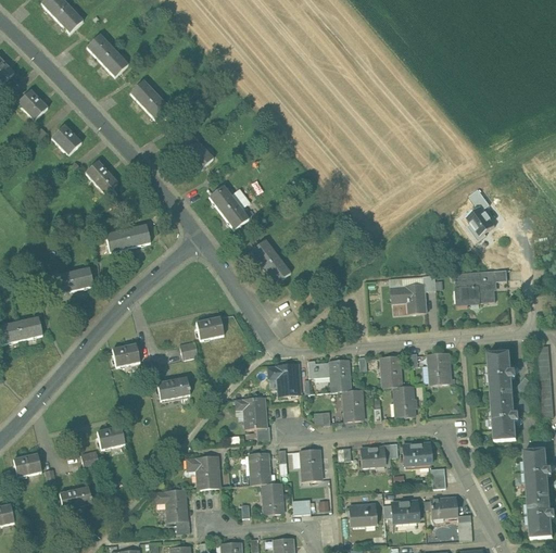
[(55,17),(68,4),(64,0),(43,0),(41,2),(55,17)]
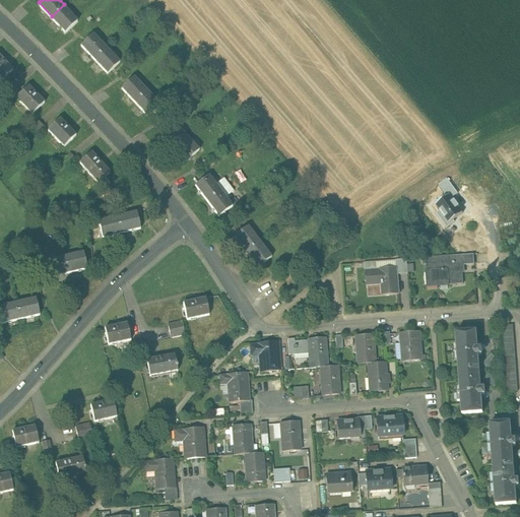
[(65,30),(78,18),(64,4),(52,16),(65,30)]
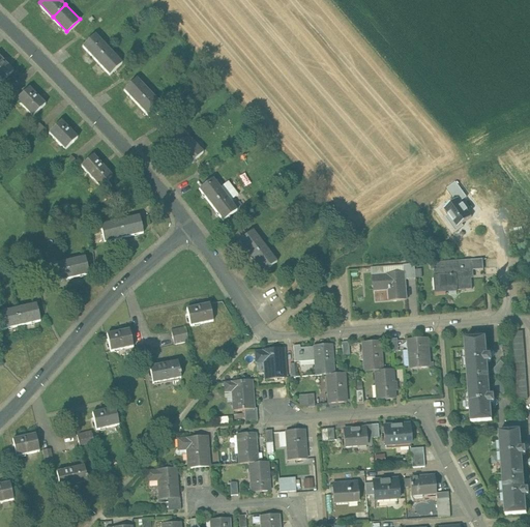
[(96,58),(109,46),(95,32),(82,44),(96,58)]
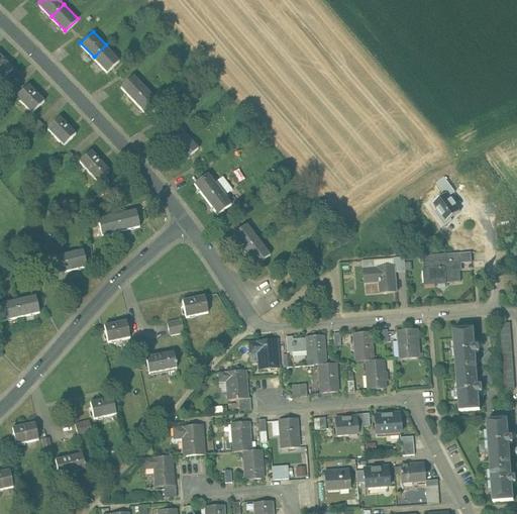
[(107,71),(119,59),(106,44),(94,57),(107,71)]
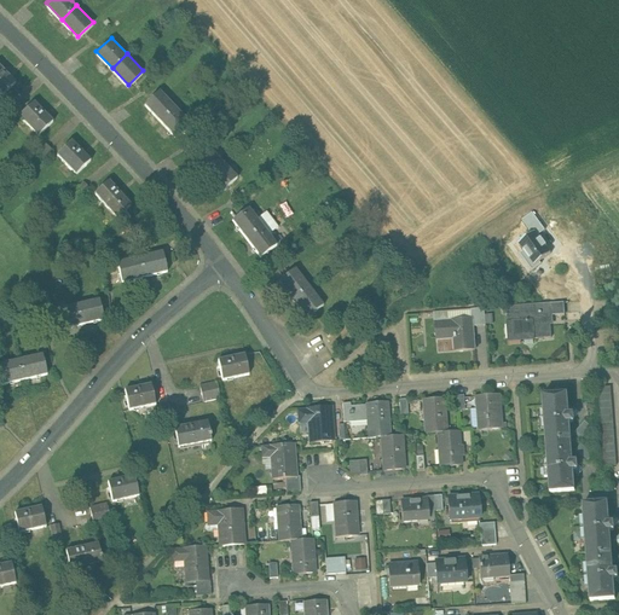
[(15,80),(0,63),(0,93),(0,94),(15,80)]
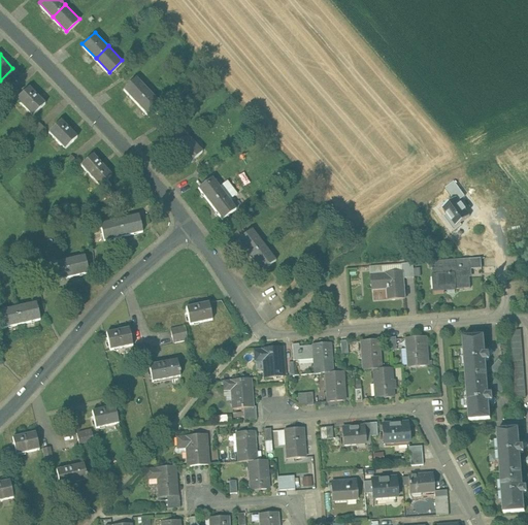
[(137,101),(150,90),(136,75),(123,87),(137,101)]
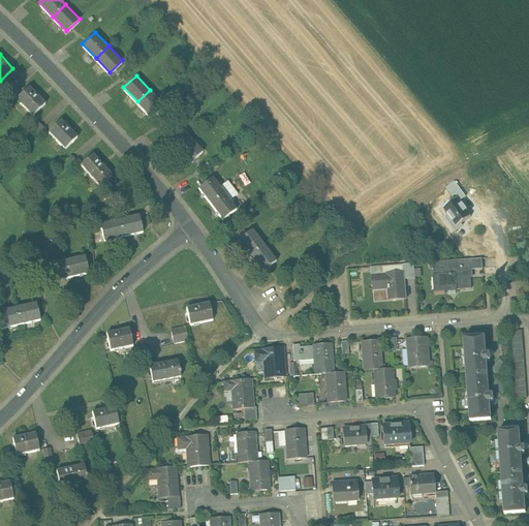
[(29,85),(17,97),(32,114),(44,101),(29,85)]
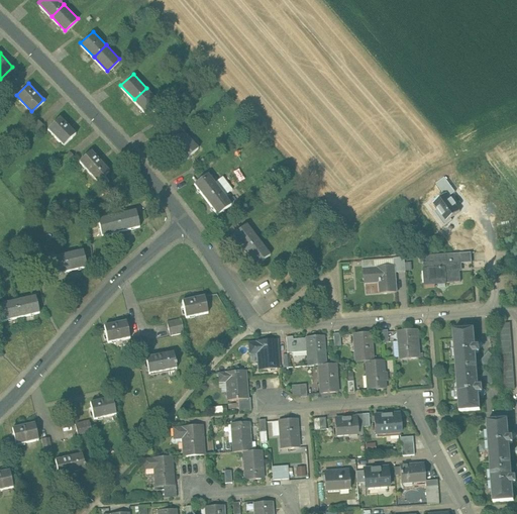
[(6,85),(0,91),(0,98),(1,100),(11,90),(6,85)]
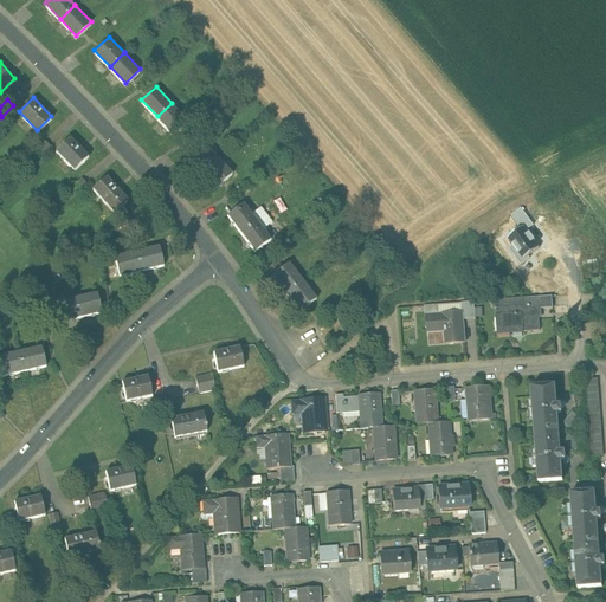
[(173,133),(187,120),(172,103),(158,116),(173,133)]
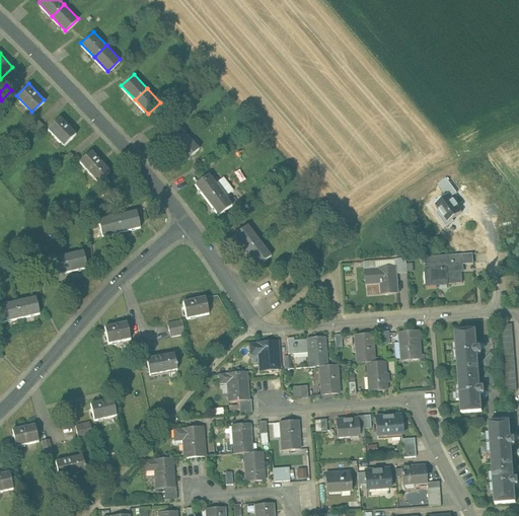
[(75,132),(60,116),(48,128),(63,144),(75,132)]
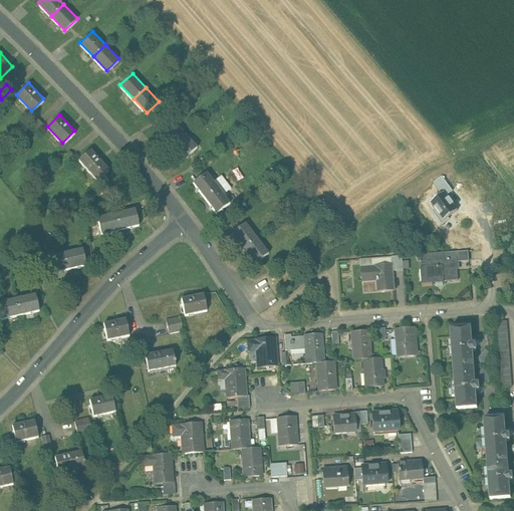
[(37,116),(27,126),(32,133),(43,121),(37,116)]
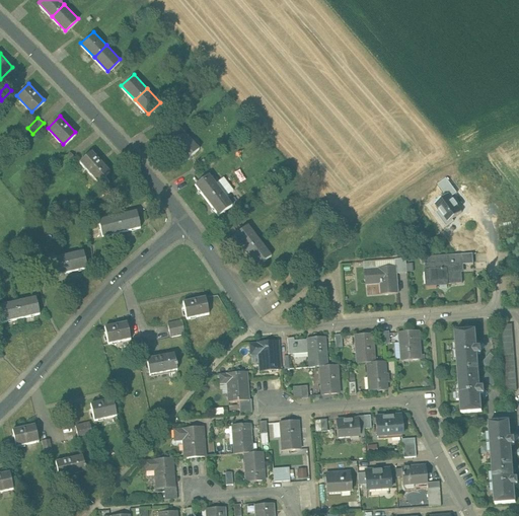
[(173,144),(186,133),(172,119),(159,130),(173,144)]
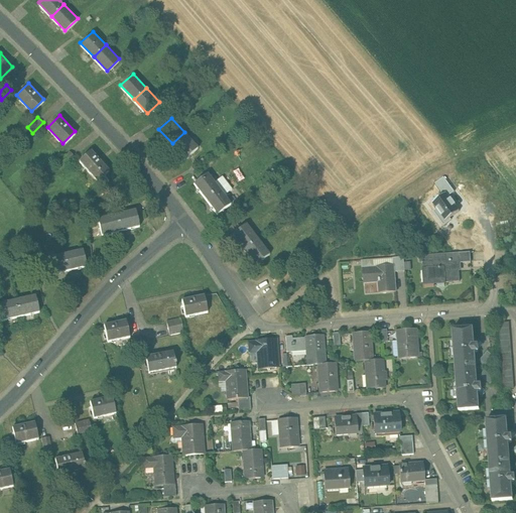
[(185,157),(198,146),(184,132),(172,143),(185,157)]
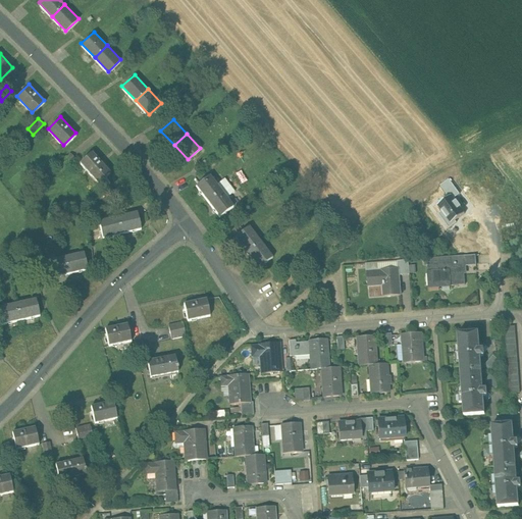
[(92,150),(80,161),(98,182),(110,170),(92,150)]
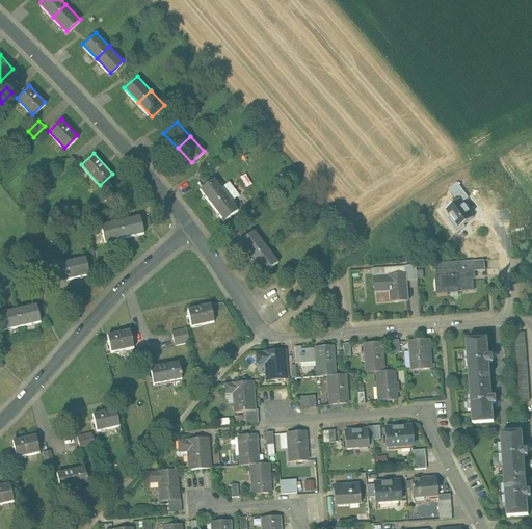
[(72,154),(60,163),(65,168),(77,159),(72,154)]
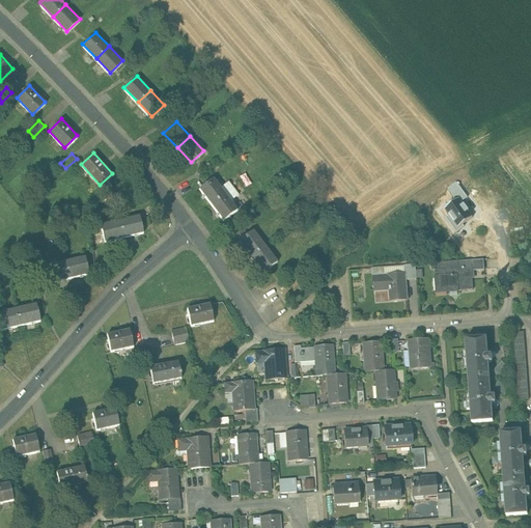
[(212,203),(225,192),(214,176),(199,187),(212,203)]
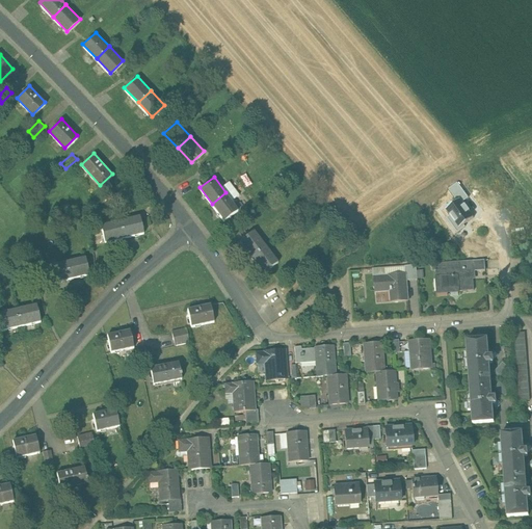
[(449,186),(458,199),(460,196),(462,200),(468,194),(457,180),(449,186)]
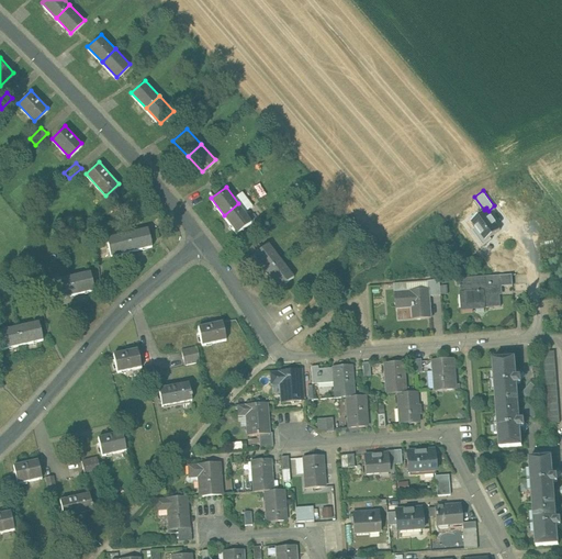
[(236,232),(251,220),(238,203),(224,215),(236,232)]
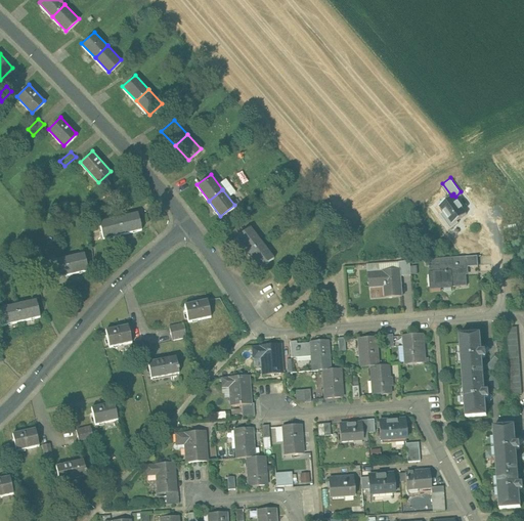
[(456,218),(466,211),(455,197),(453,193),(451,196),(439,204),(443,210),(440,212),(450,226),(457,221),(456,218)]
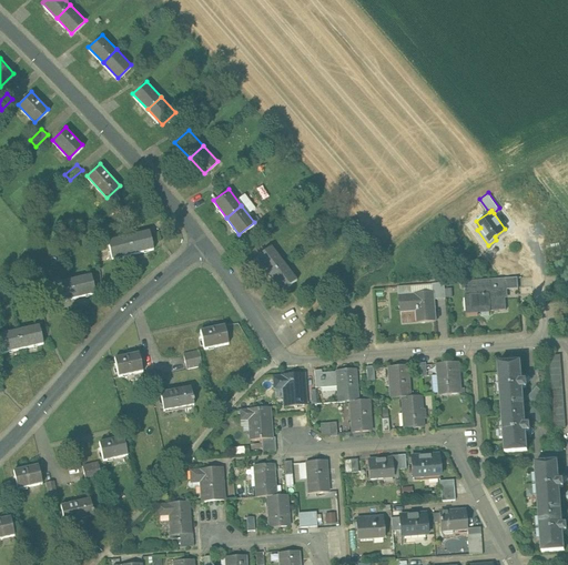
[(153,246),(149,229),(128,233),(132,252),(153,246)]
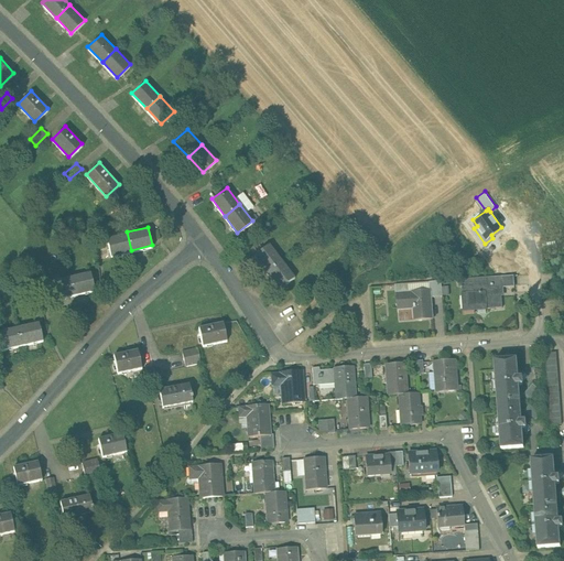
[(131,250),(127,232),(107,237),(111,255),(131,250)]
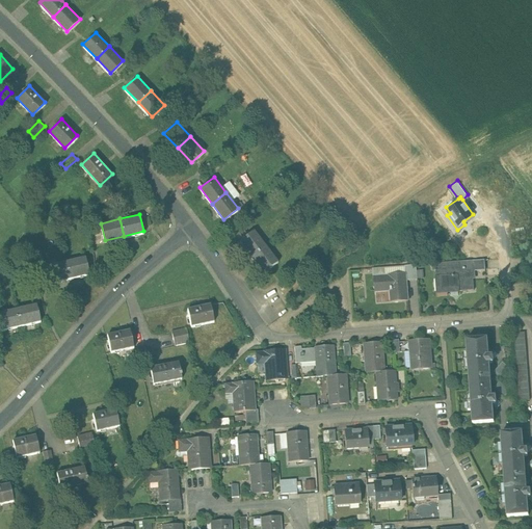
[(254,229),(239,239),(251,256),(266,244),(254,229)]
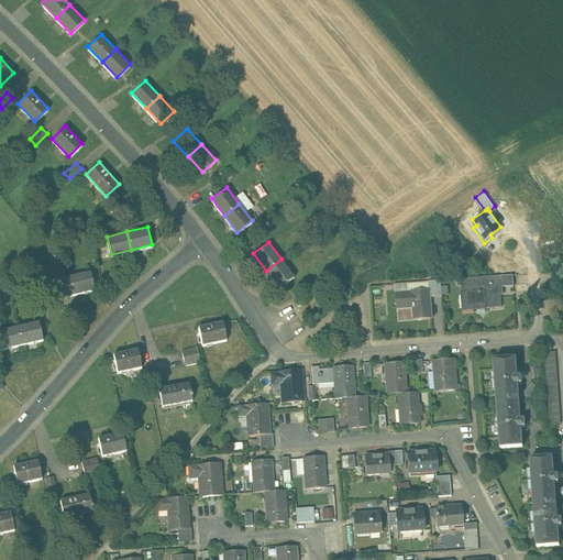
[(282,259),(266,271),(279,287),(294,276),(282,259)]
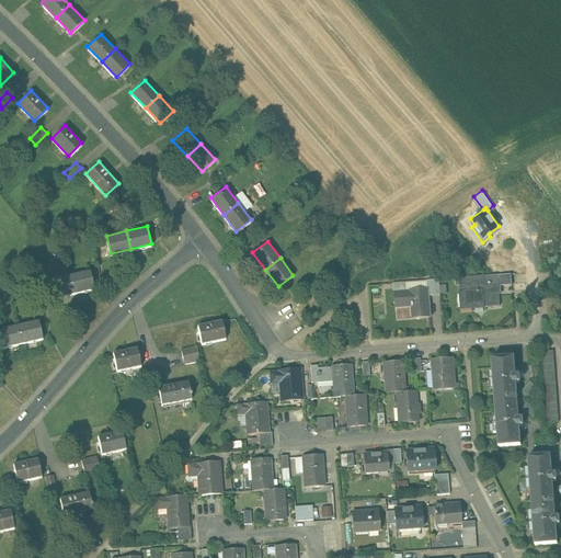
[(94,286),(90,269),(70,273),(75,292),(94,286)]
